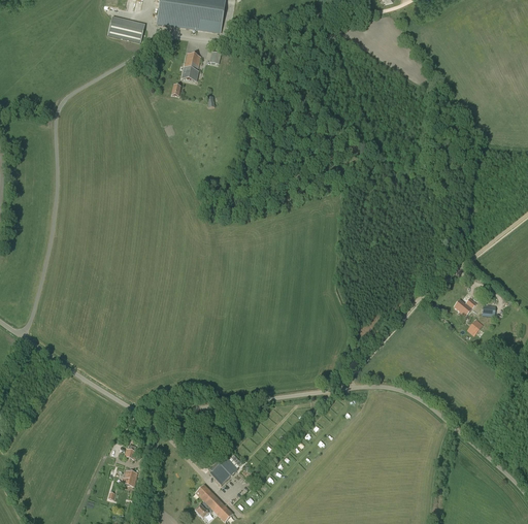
[(159,0),(156,22),(221,31),(225,0),(159,0)]
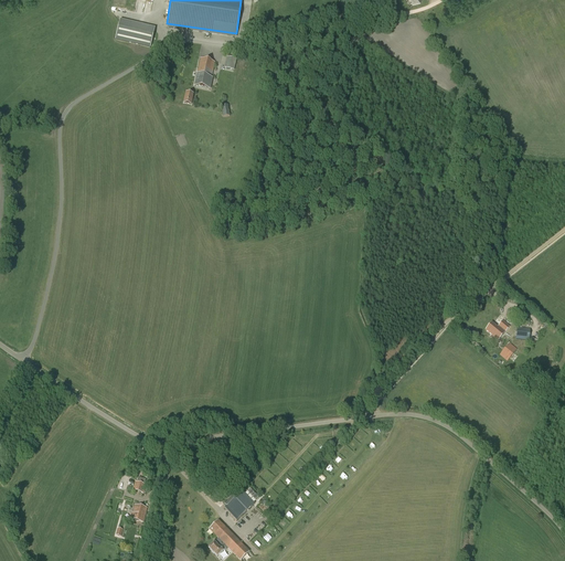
[(156,23),(120,16),(115,35),(150,43),(156,23)]
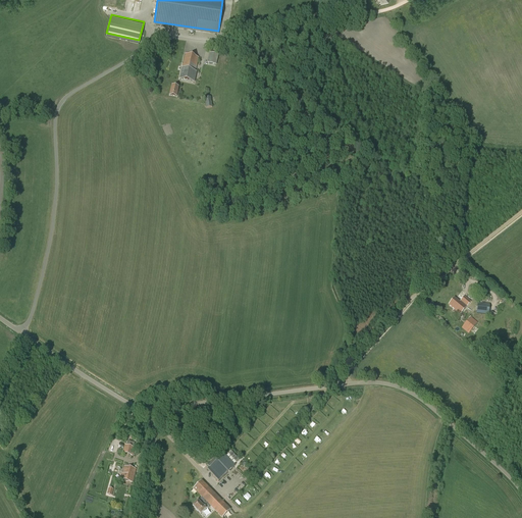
[(196,67),(199,54),(187,51),(180,75),(194,79),(197,67),(196,67)]
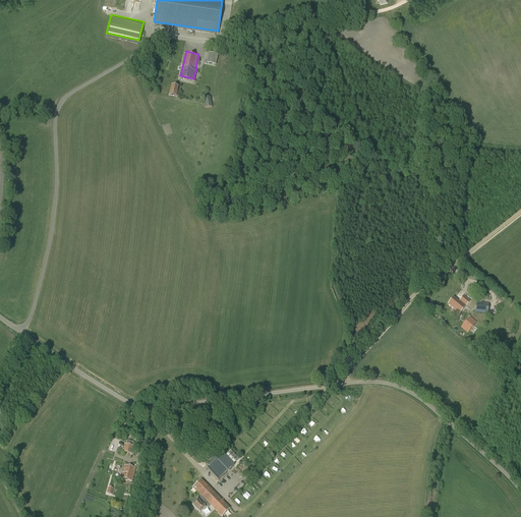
[(178,83),(171,81),(169,92),(176,94),(178,83)]
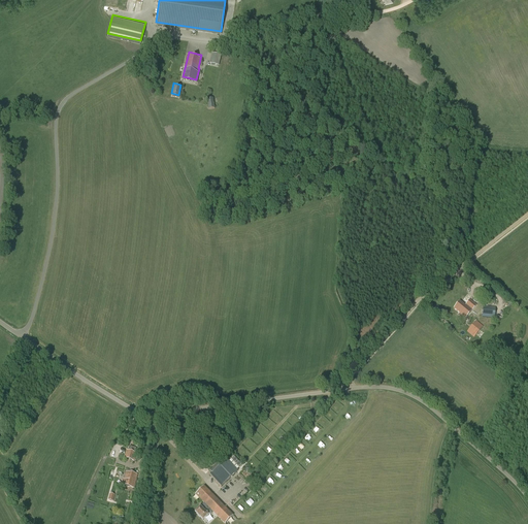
[(465,301),(460,297),(454,304),(459,309),(465,315),(474,302),(468,297),(465,301)]
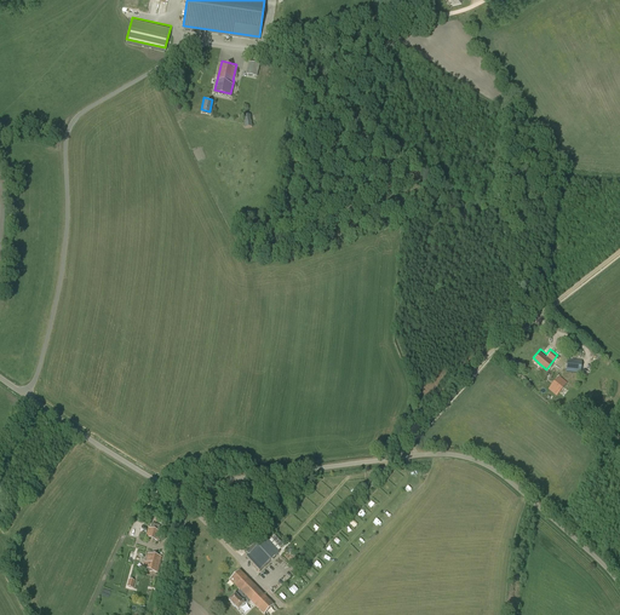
[(581,357),(567,355),(566,368),(580,369),(581,357)]
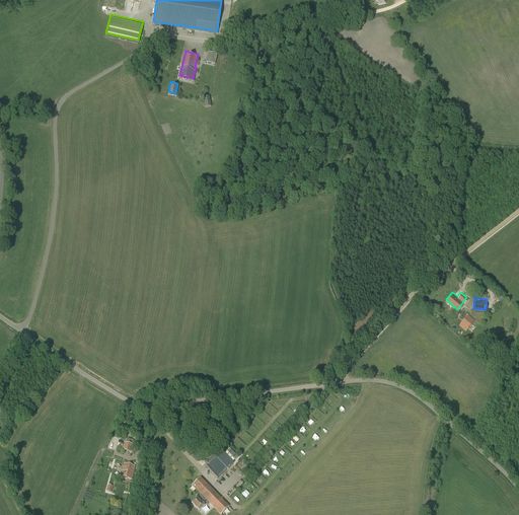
[(459,322),(466,327),(474,317),(467,311),(459,322)]
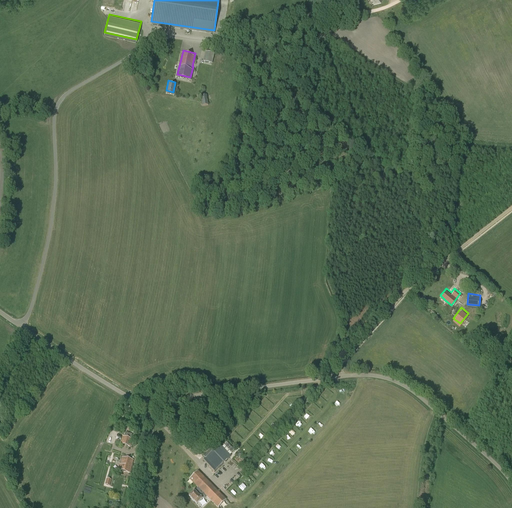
[(120,440),(130,443),(132,436),(123,433),(120,440)]
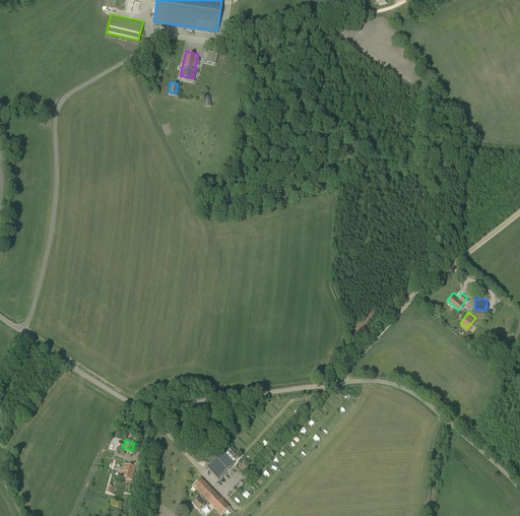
[(226,447),(235,456),(237,454),(229,445),(226,447)]
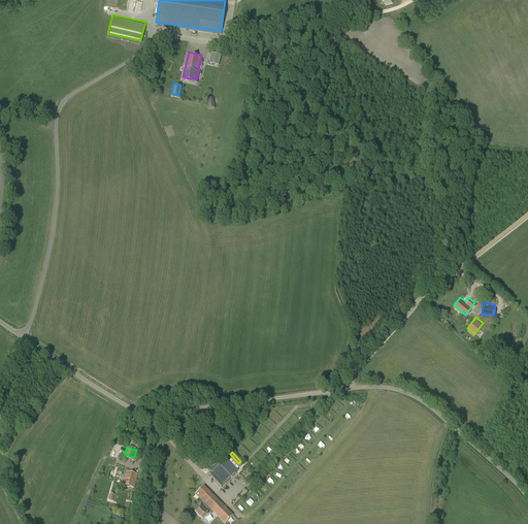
[(209,470),(221,483),(238,467),(225,453),(209,466),(211,469),(209,470)]
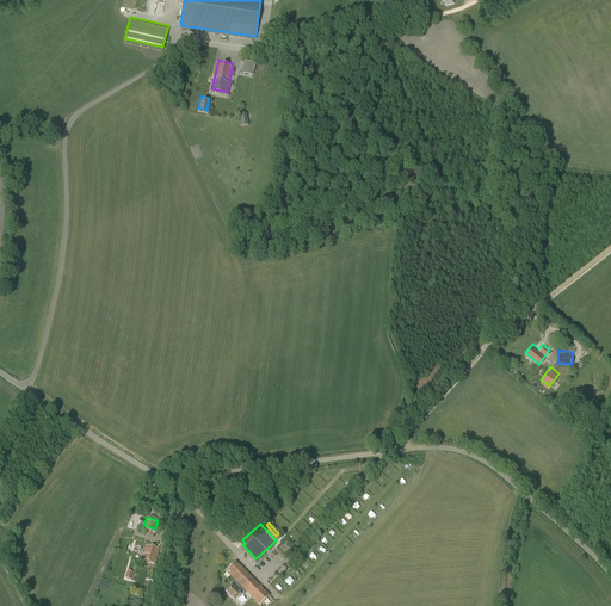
[(142,549),(141,556),(155,560),(159,544),(147,542),(144,550),(142,549)]
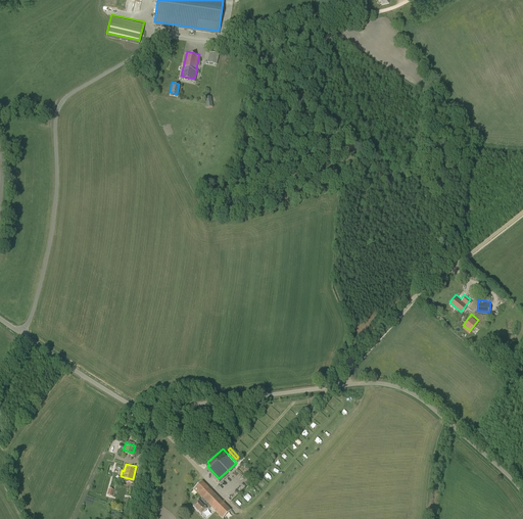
[(201,512),(210,503),(223,515),(231,507),(202,478),(194,486),(202,494),(193,504),(201,512)]
